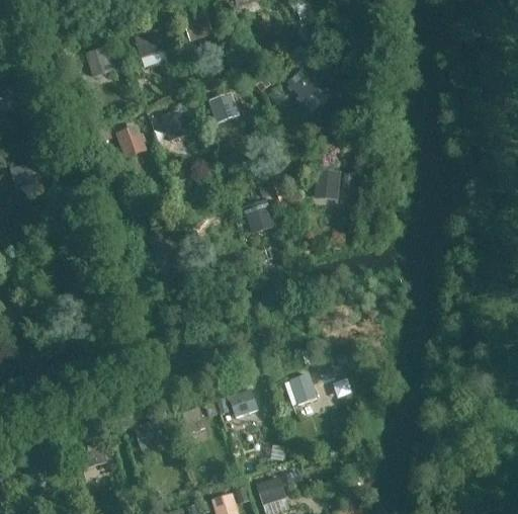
[(253,3),(252,0),(234,0),(237,9),(253,3)]
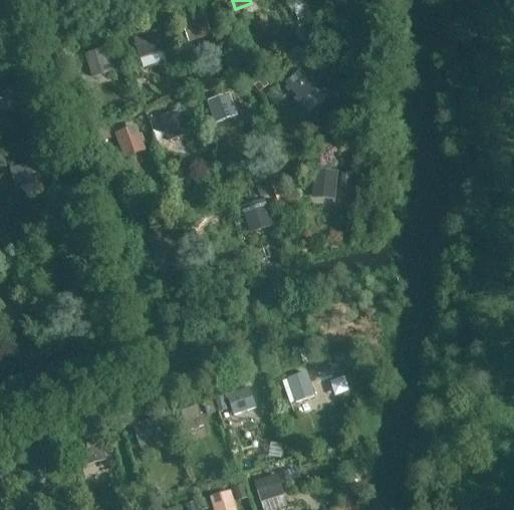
[(212,33),(205,12),(181,20),(188,41),(212,33)]
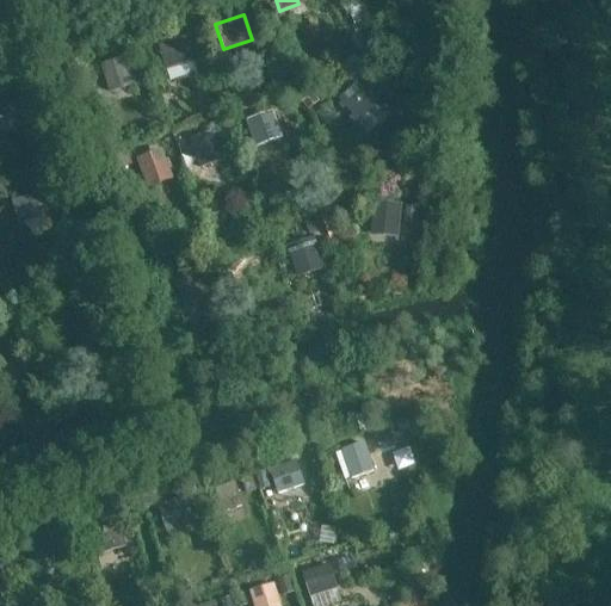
[(195,59),(186,33),(158,43),(167,68),(195,59)]
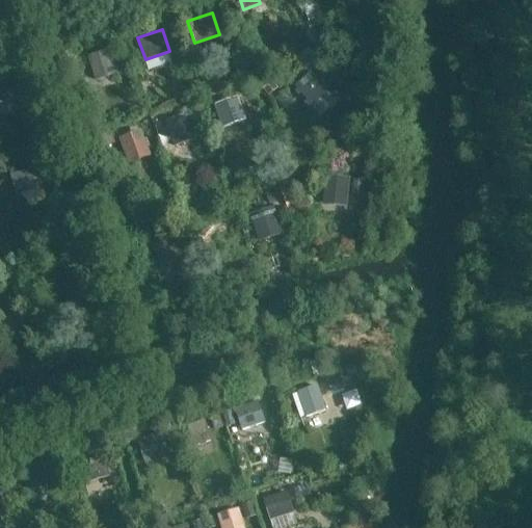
[(117,72),(109,46),(86,54),(95,79),(117,72)]
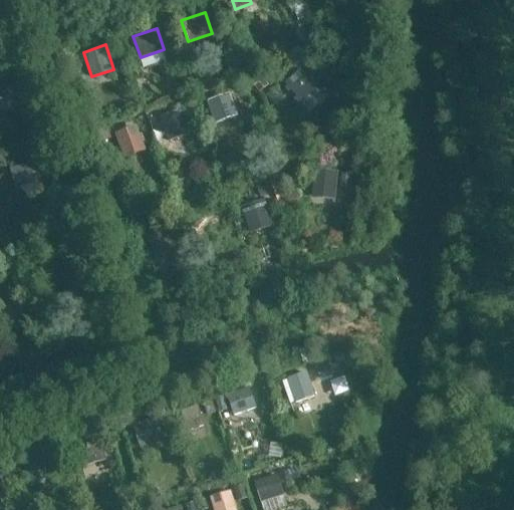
[(318,86),(300,66),(292,73),(294,75),(284,83),(301,102),(318,86)]
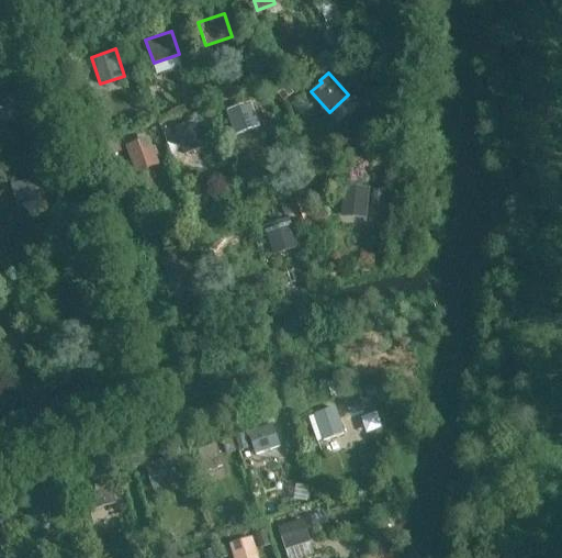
[(0,103),(19,99),(13,81),(0,85),(0,103)]
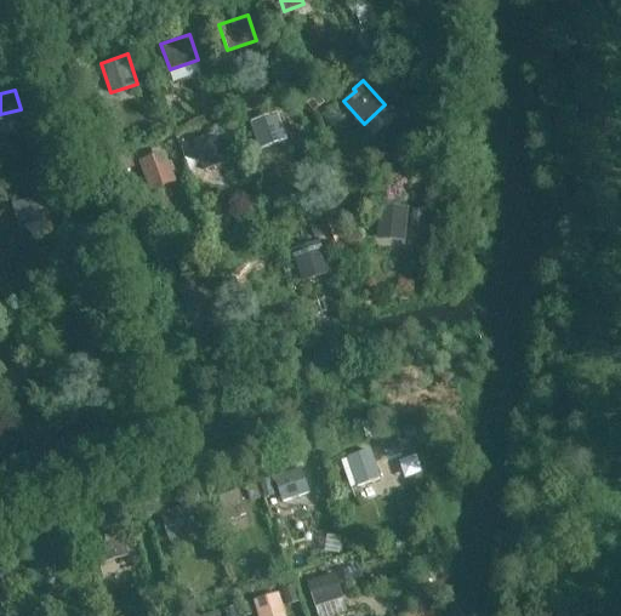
[(286,138),(275,109),(250,118),(260,148),(286,138)]
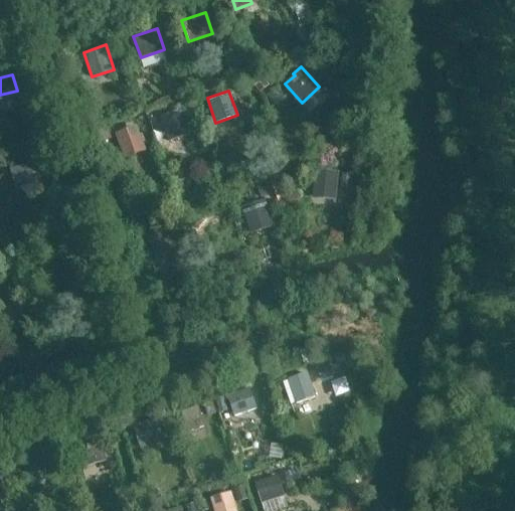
[(189,132),(181,109),(160,117),(168,139),(189,132)]
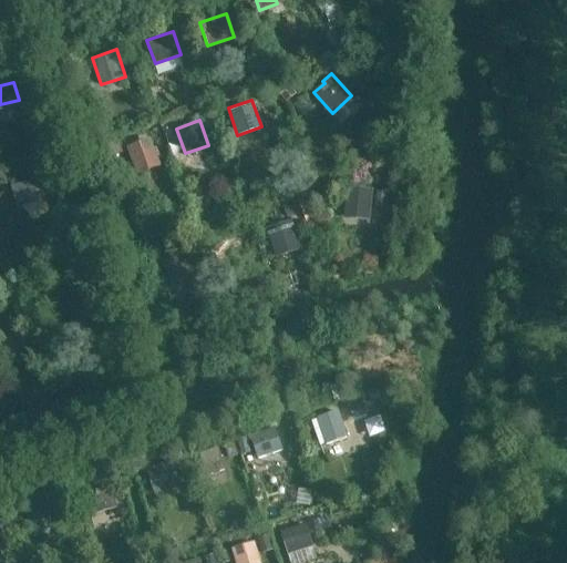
[(158,163),(151,137),(127,146),(136,171),(158,163)]
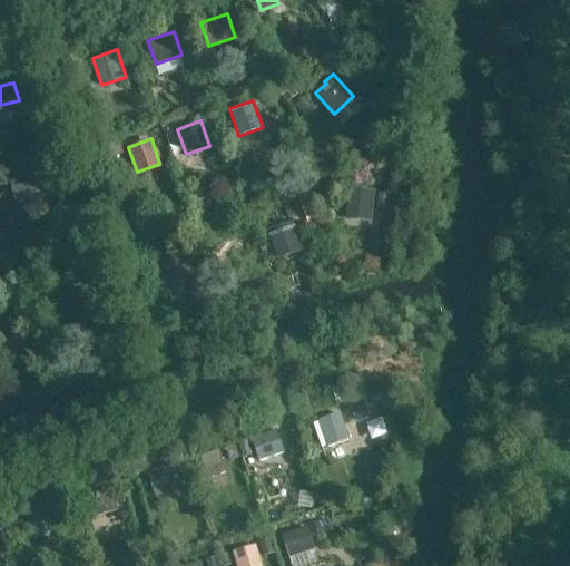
[(45,198),(38,177),(9,186),(16,207),(45,198)]
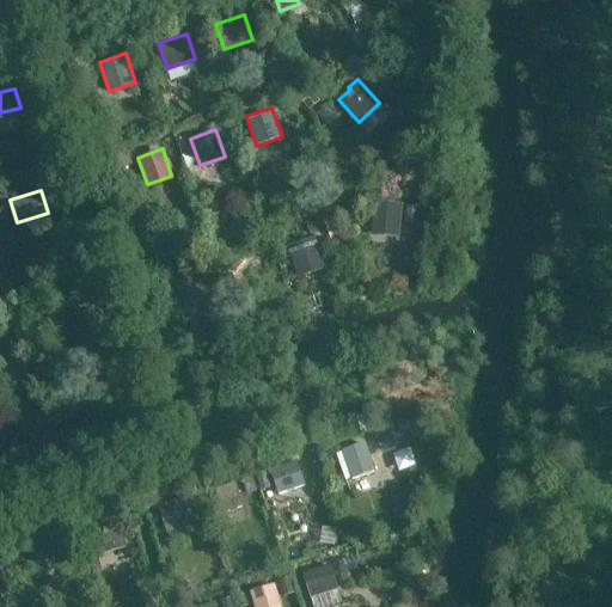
[(399,237),(403,202),(372,200),(369,233),(399,237)]
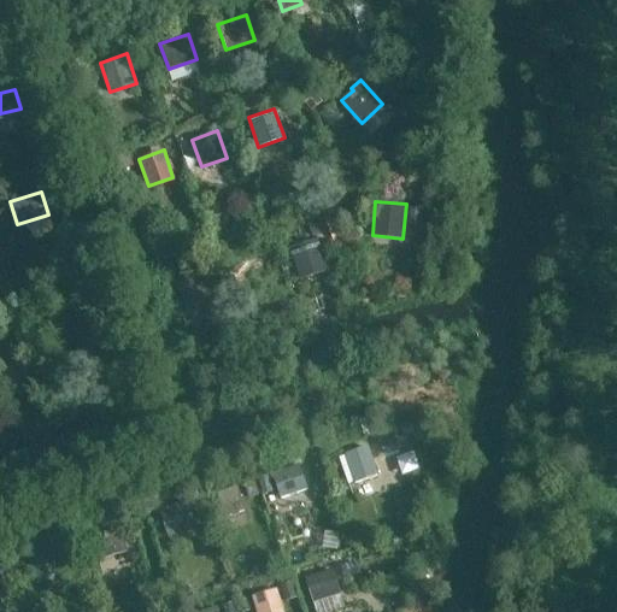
[(327,269),(316,236),(288,245),(299,278),(327,269)]
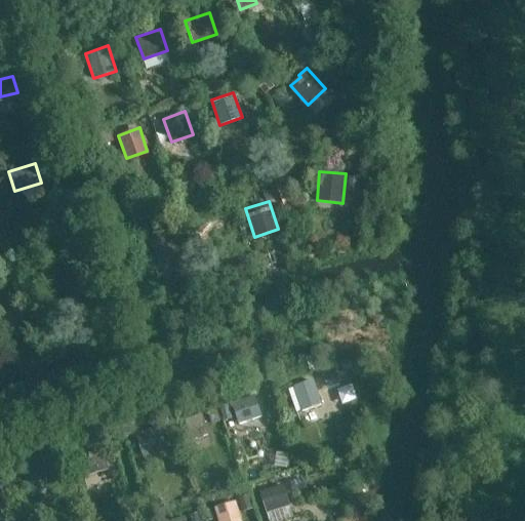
[(228,239),(219,218),(196,227),(204,248),(228,239)]
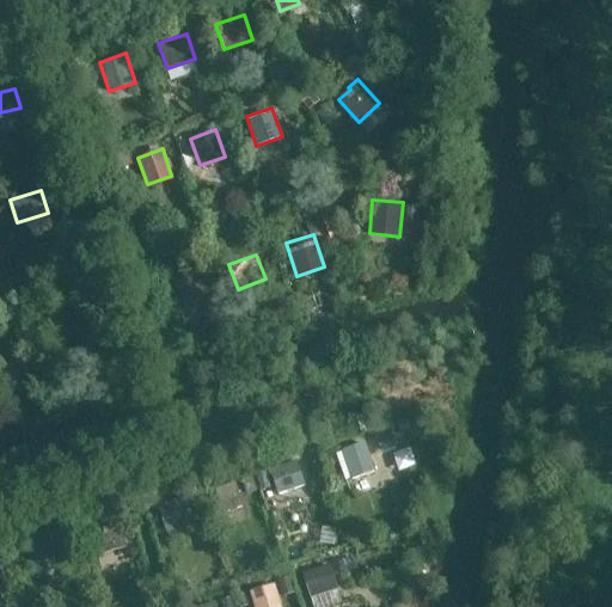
[(206,292),(200,274),(176,281),(182,299),(206,292)]
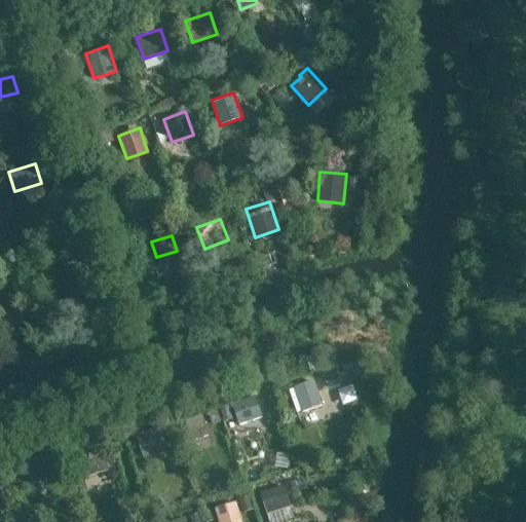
[(324,403),(315,378),(296,384),(303,409),(324,403)]
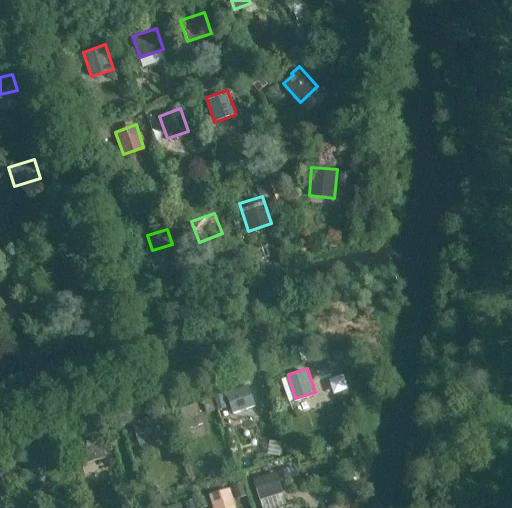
[(255,404),(248,384),(226,391),(232,412),(255,404)]
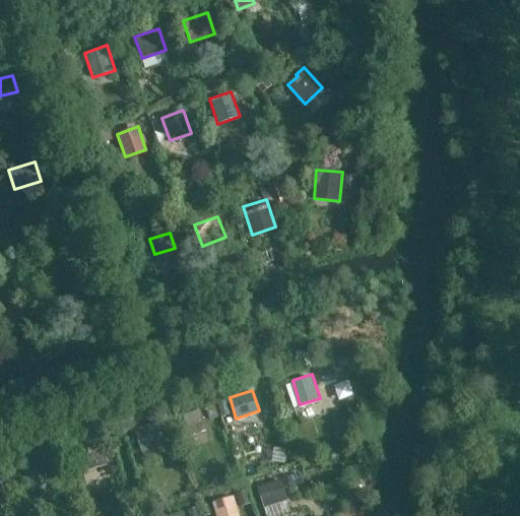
[(207,429),(200,407),(183,413),(190,434),(207,429)]
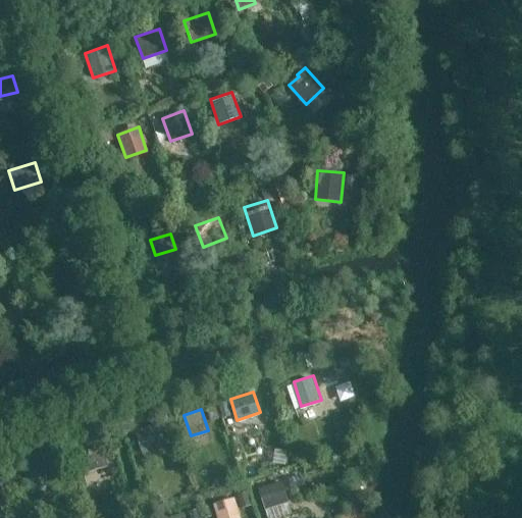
[(166,446),(159,422),(135,429),(142,453),(166,446)]
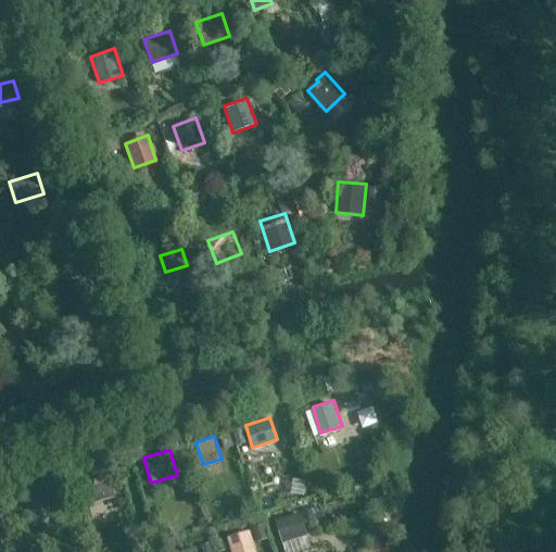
[(108,489),(102,472),(77,480),(84,498),(108,489)]
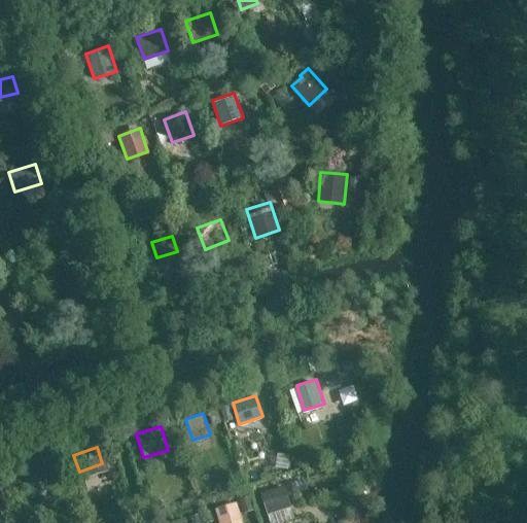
[(291,507),(284,484),(260,491),(267,514),(291,507)]
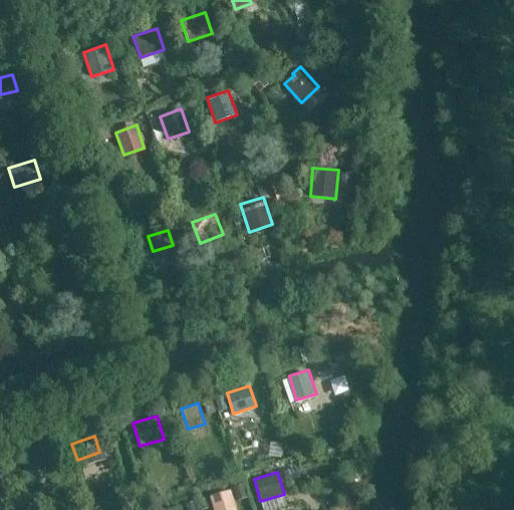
[(237,509),(230,486),(208,493),(212,509),(237,509)]
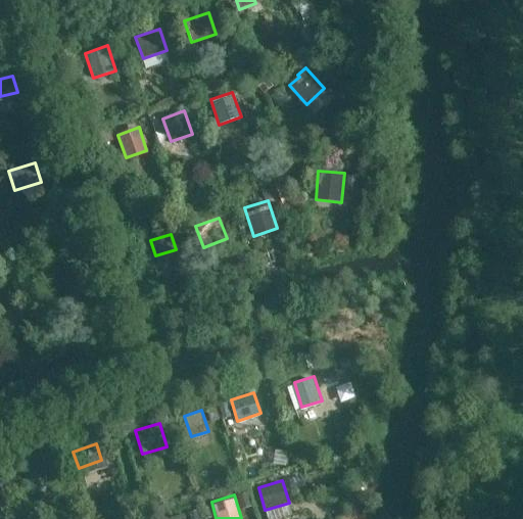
[(190,518),(188,510),(163,517),(163,518),(190,518)]
